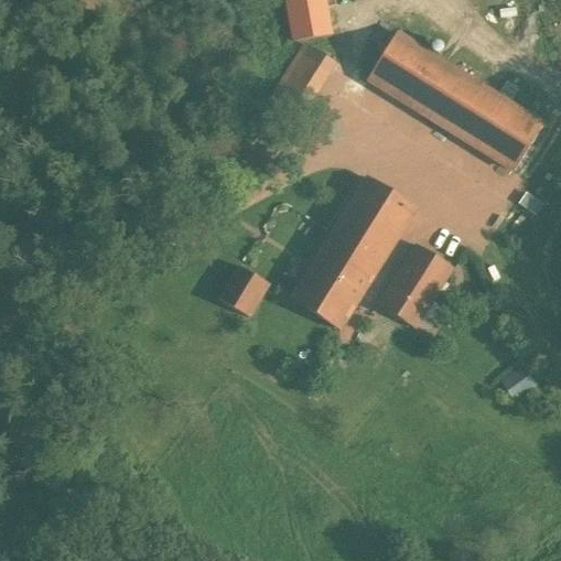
[(546,122),(400,31),(370,78),(517,170),(546,122)]
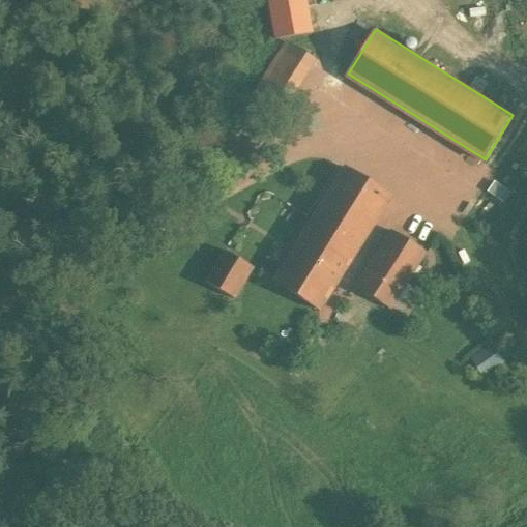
[(318,59),(289,40),(255,94),(284,113),(318,59)]
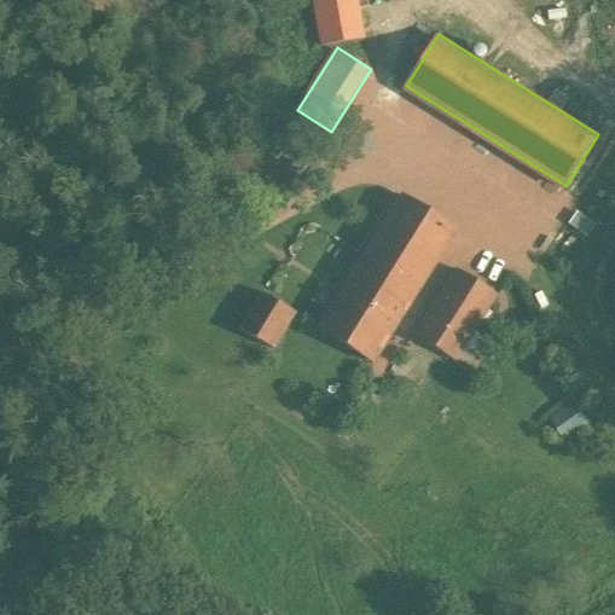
[(405,193),(321,326),(376,360),(459,227),(405,193)]
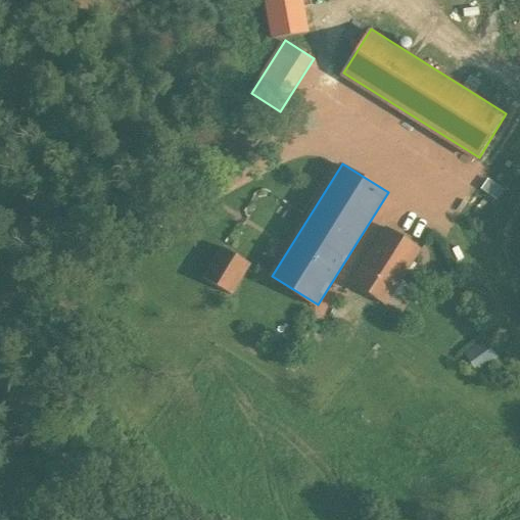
[(388,226),(352,281),(388,303),(423,247),(388,226)]
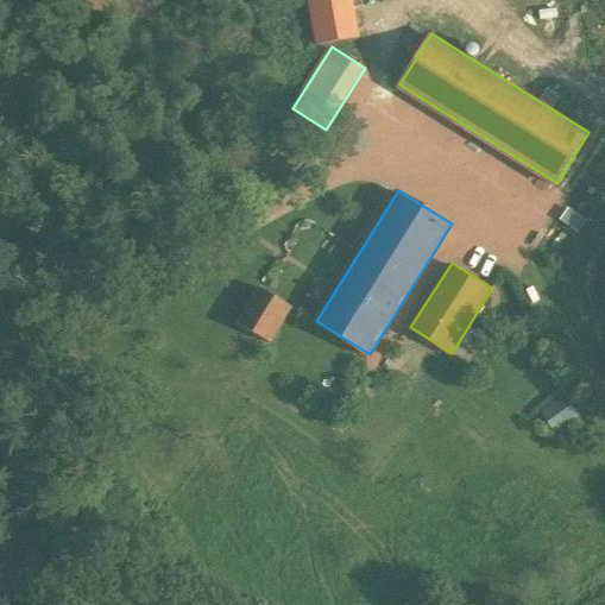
[(292,304),(262,285),(239,321),(271,341),(292,304)]
